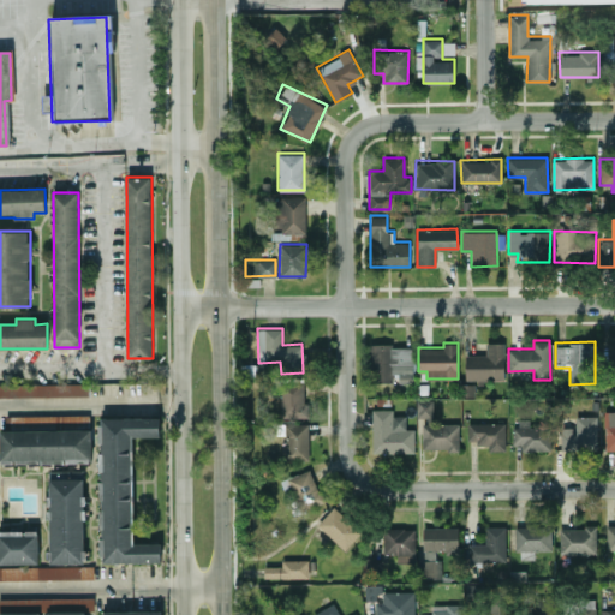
[(465,378),(503,380),(503,342),(485,342),(485,354),(465,354),(465,378)]
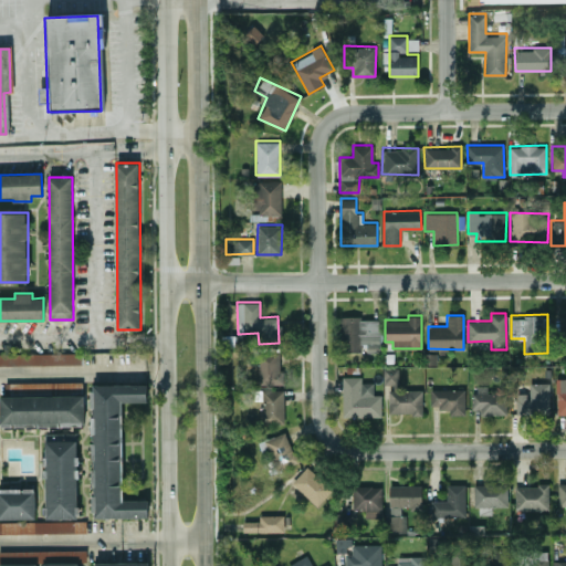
[(380,317),(339,316),(339,350),(364,350),(364,352),(379,352),(380,317)]
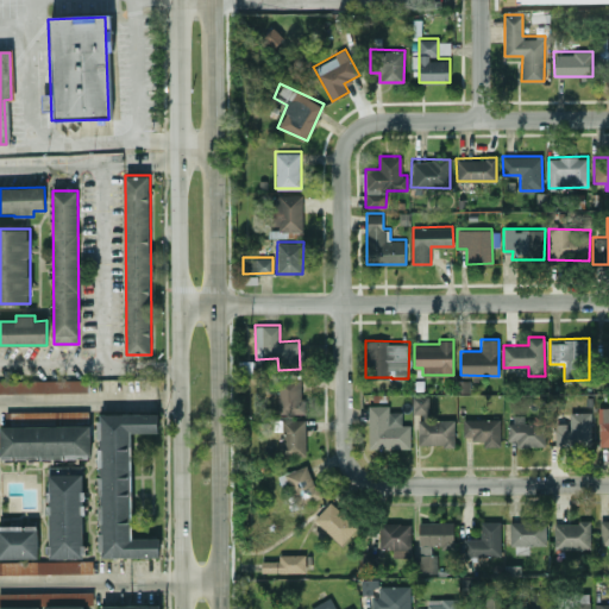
[(303,412),(302,376),(276,376),(277,413),(303,412)]
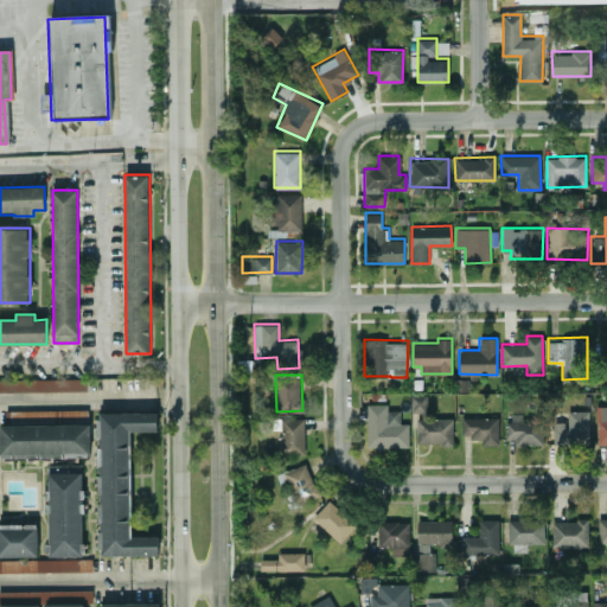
[(0,391),(88,390),(88,377),(0,378),(0,391)]
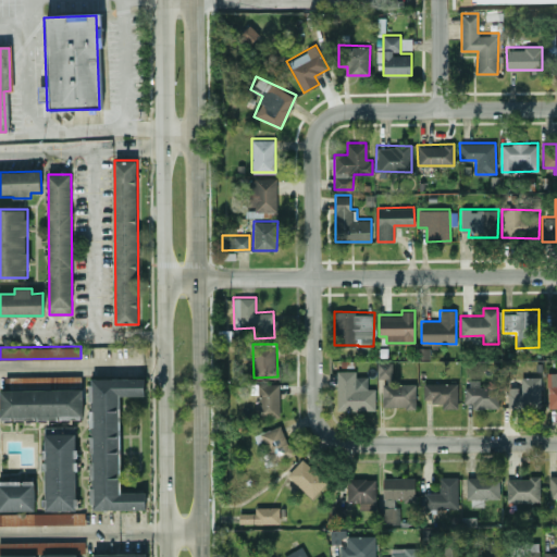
[(382,380),(382,406),(416,406),(416,383),(392,383),(392,361),(378,361),(378,380),(382,380)]
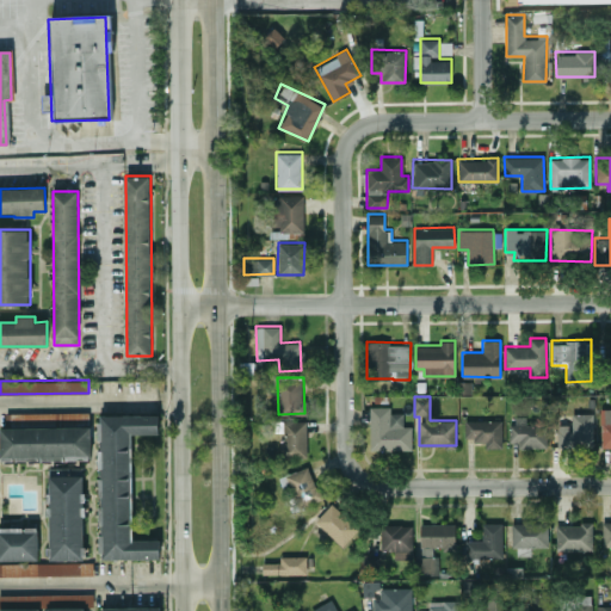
[(389,406),(369,406),(369,450),(412,449),(411,425),(403,425),(402,412),(389,412),(389,406)]
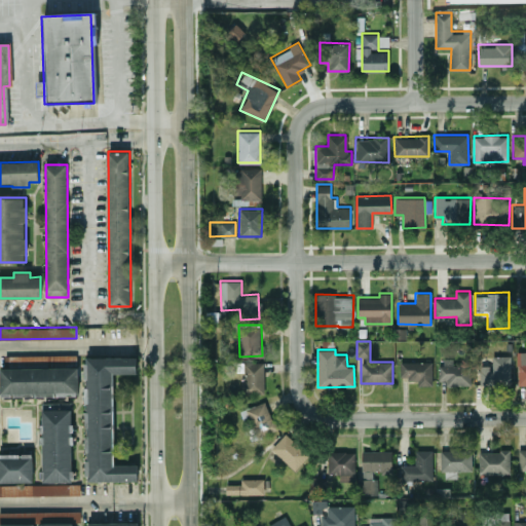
[(525,384),(525,363),(525,351),(516,351),(517,384),(525,384)]
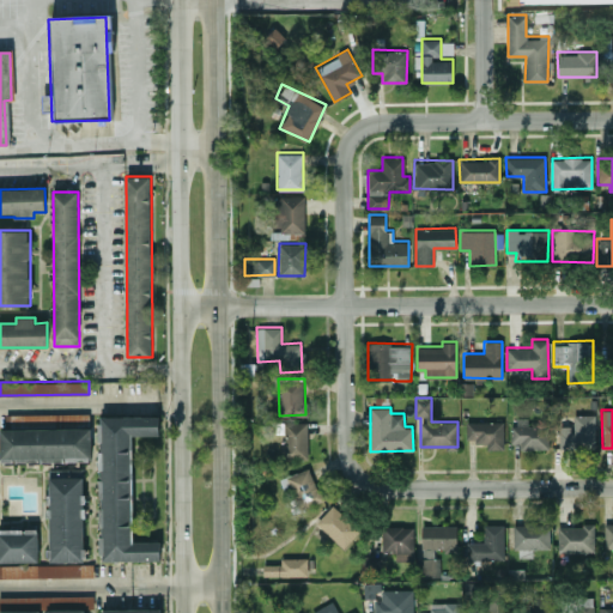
[(595,448),(594,413),(572,414),(572,425),(558,425),(559,449),(595,448)]
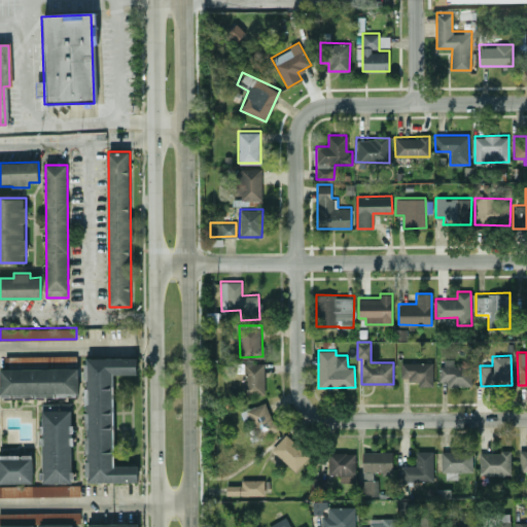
[(113,465),(113,375),(136,375),(136,357),(85,357),(85,482),(138,482),(138,465),(113,465)]
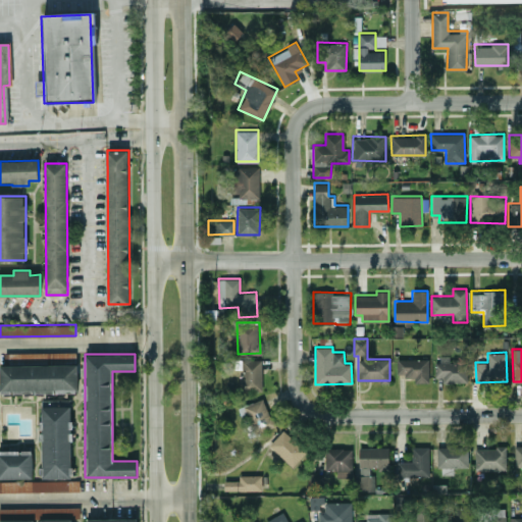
[(467,381),(467,357),(436,358),(436,377),(441,377),(441,382),(467,381)]
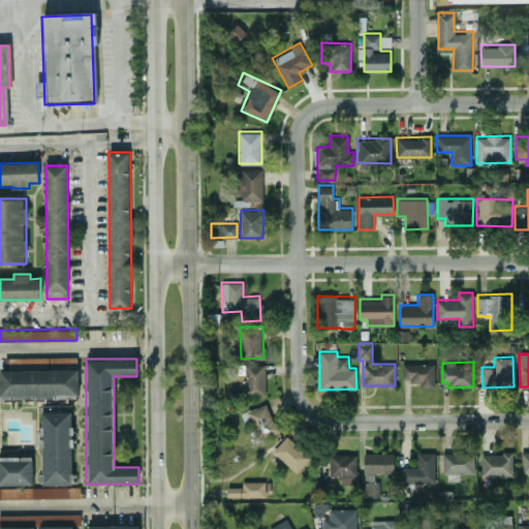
[(434,387),(435,364),(402,363),(402,380),(419,380),(419,386),(434,387)]
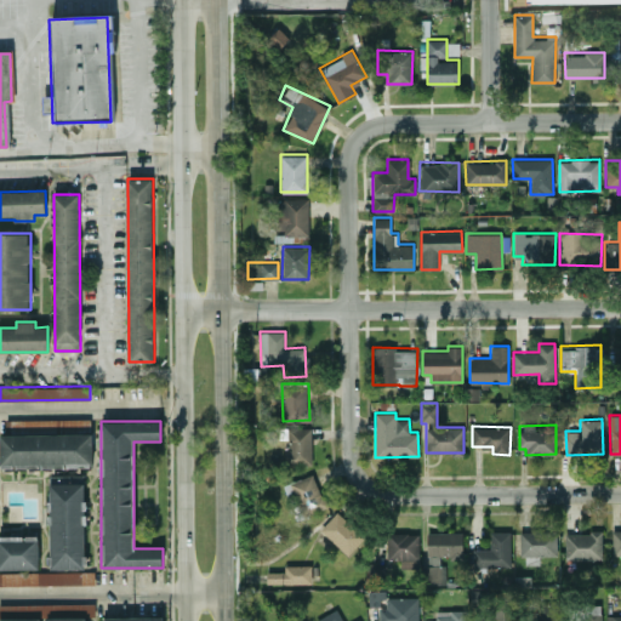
[(311,427),(285,427),(286,463),(312,463),(311,427)]
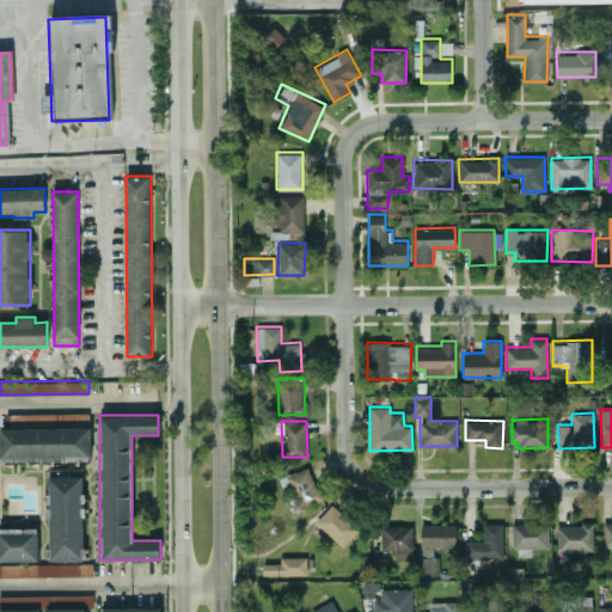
[(91,427),(0,427),(0,460),(91,460),(91,427)]
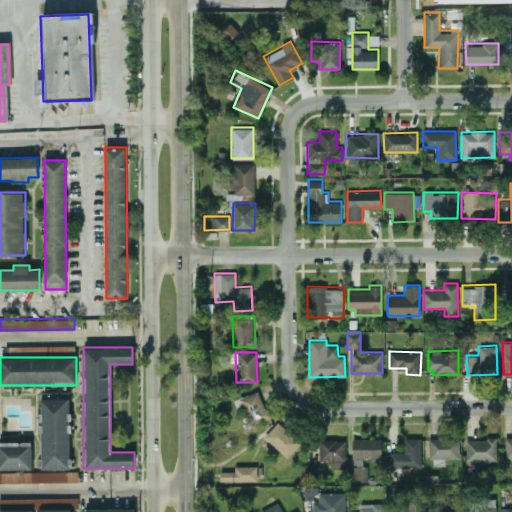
[(270,417),(258,390),(236,399),(248,427),(270,417)]
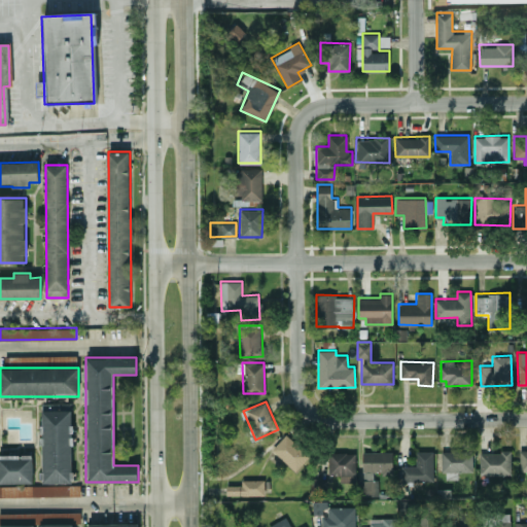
[(72,411),(41,410),(40,482),(71,483),(72,411)]
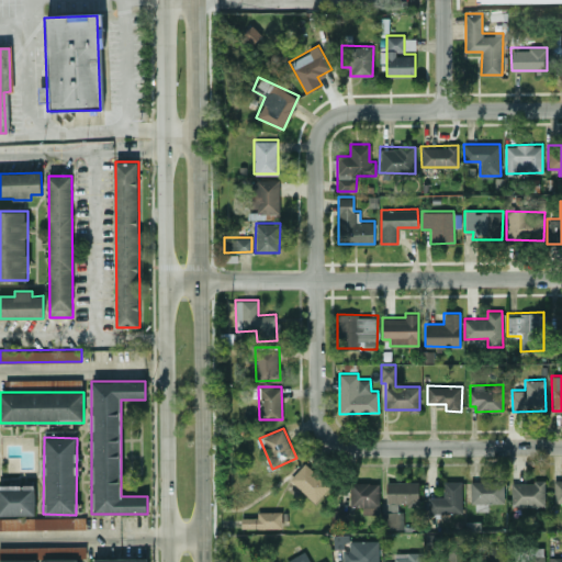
[(290,479),(315,503),(332,485),(306,461),(290,479)]
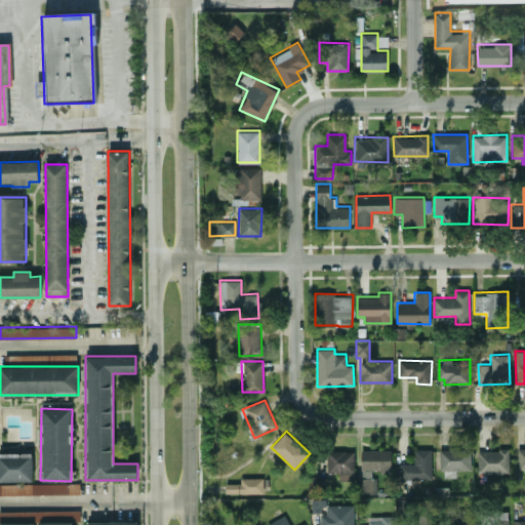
[(472,470),(471,448),(439,449),(440,470),(472,470)]
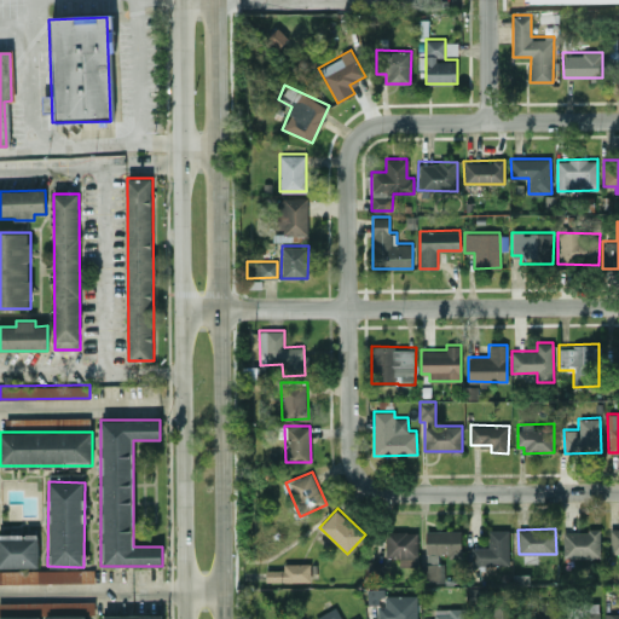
[(472,566),(510,565),(509,530),(489,530),(490,547),(472,547),(472,566)]
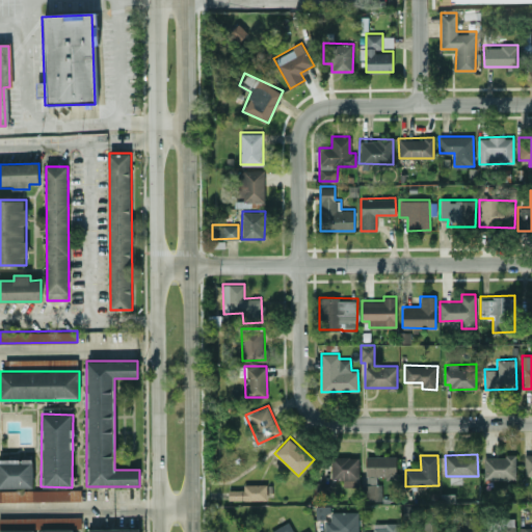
[(333,456),(331,479),(344,479),(343,486),(358,486),(360,457),(333,456)]
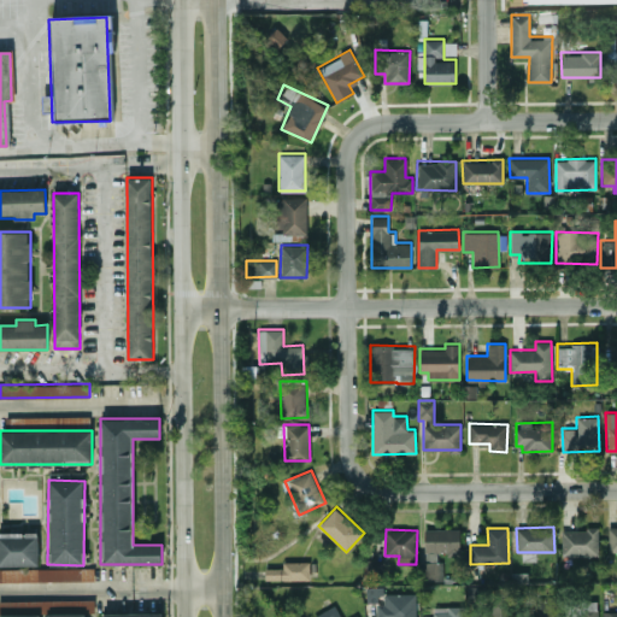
[(424,529),(424,553),(460,552),(459,529),(424,529)]
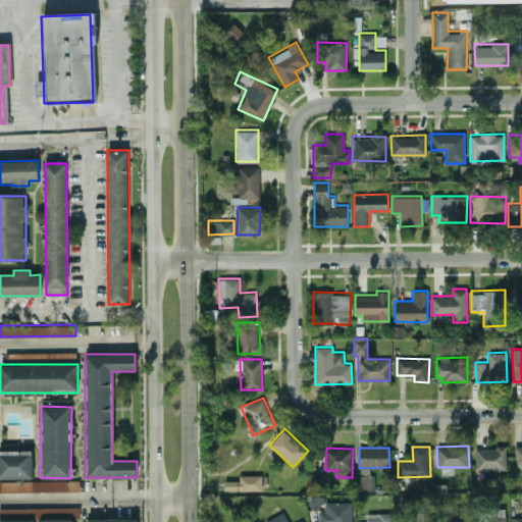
[(507,448),(475,448),(475,470),(506,470),(507,448)]
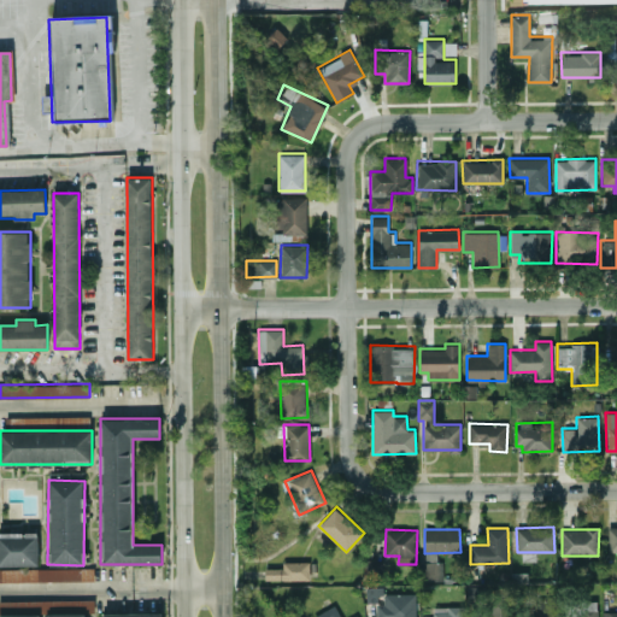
[(0,565),(39,565),(37,532),(0,532),(0,565)]
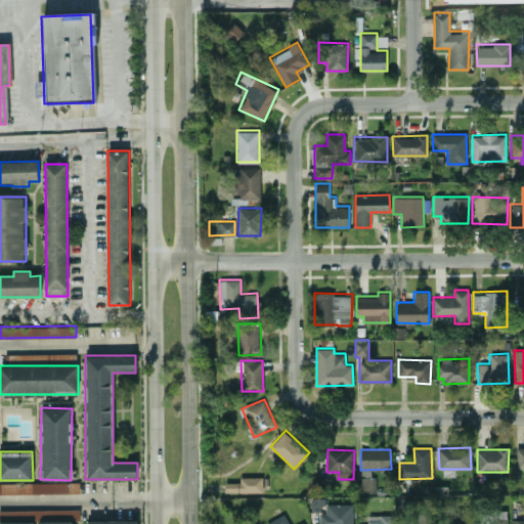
[(323,492),(324,476),(311,475),(310,491),(323,492)]
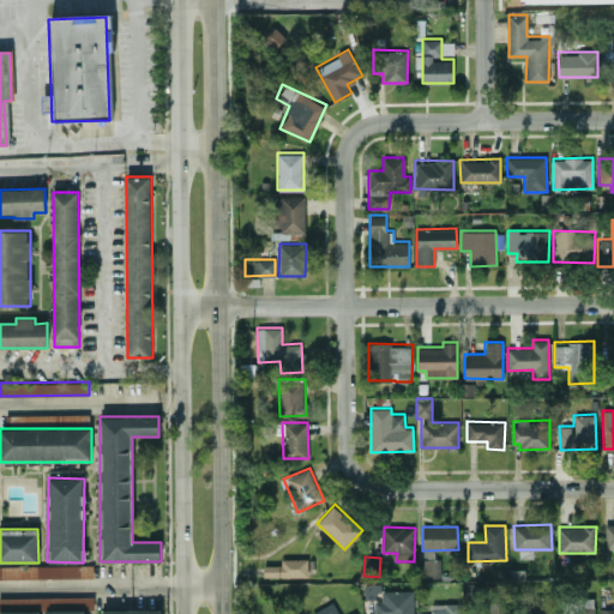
[(264,565),(264,578),(308,577),(307,558),(281,559),(281,565),(264,565)]
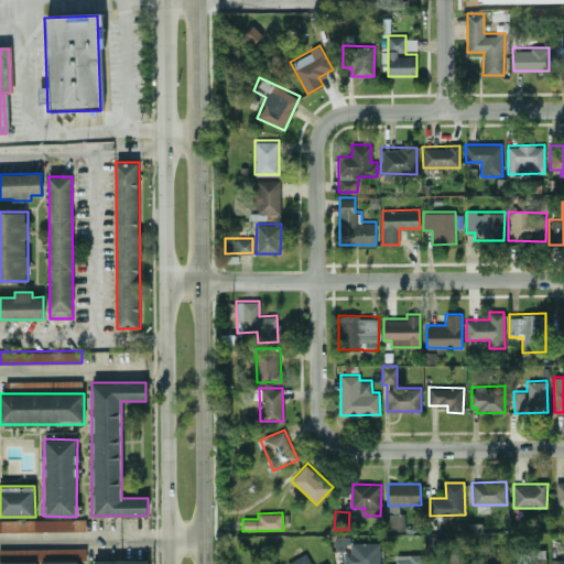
[(404,514),(384,513),(384,530),(403,531),(404,514)]
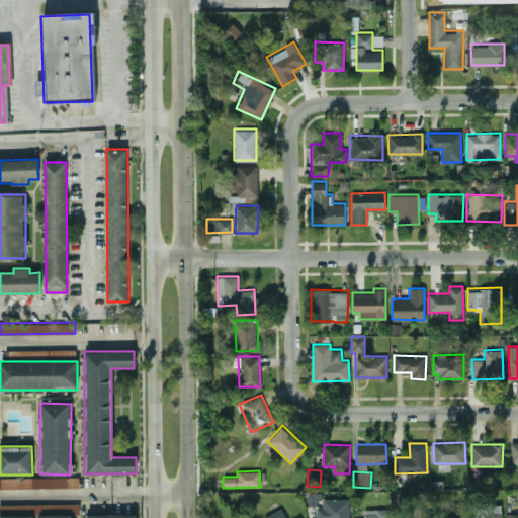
[(78,476),(0,478),(0,488),(78,487),(78,476)]
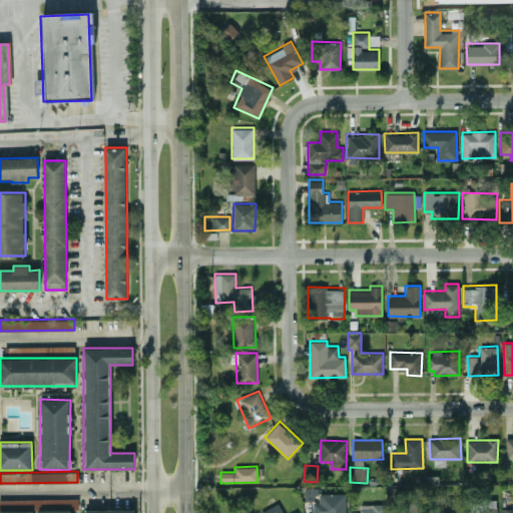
[(346,512),(347,493),(319,493),(319,502),(314,501),(313,512),(346,512)]
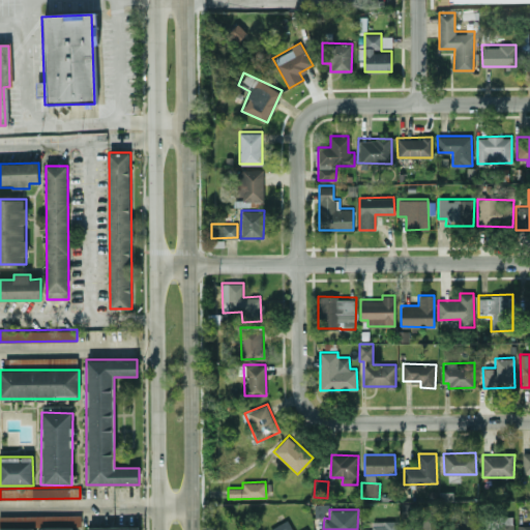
[(475,529),(476,514),(458,514),(458,529),(475,529)]
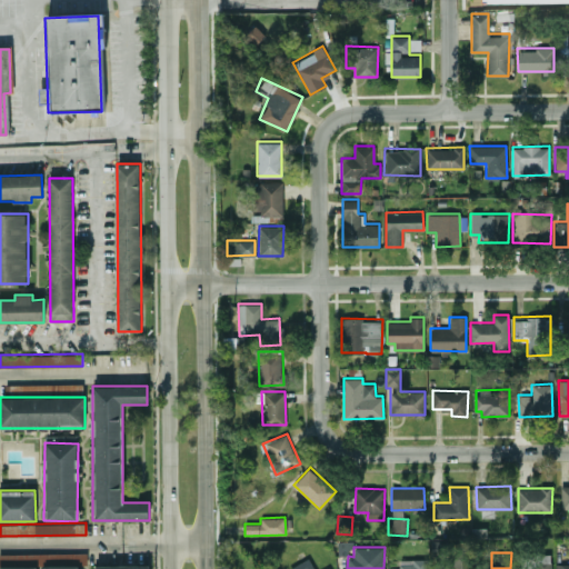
[(550,568),(551,555),(519,555),(518,568),(550,568)]
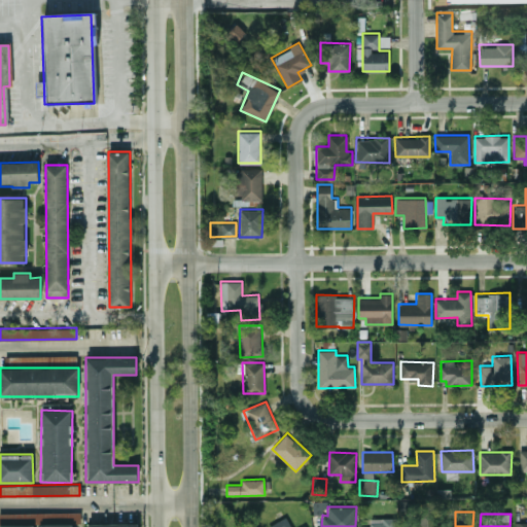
[(408,526),(445,526),(445,516),(418,516),(418,522),(408,522),(408,526)]
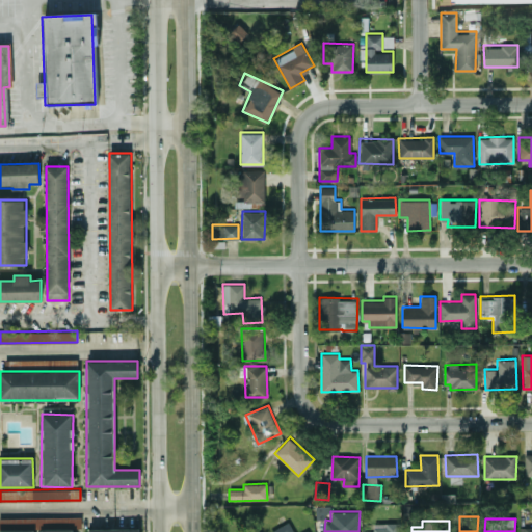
[(309,531),(308,530),(303,531),(294,531),(288,522),(269,531),(309,531)]
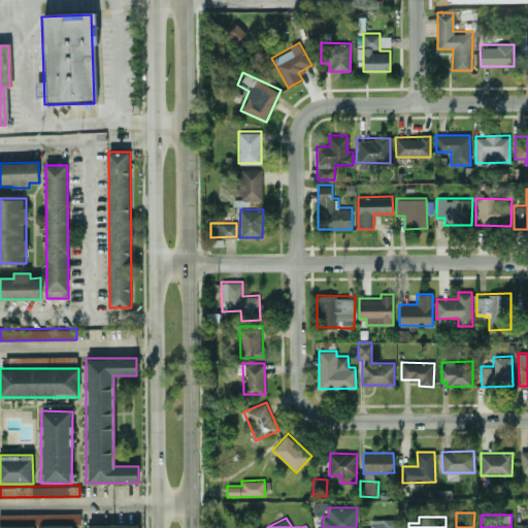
[(396,527),(396,519),(371,519),(370,527),(396,527)]
